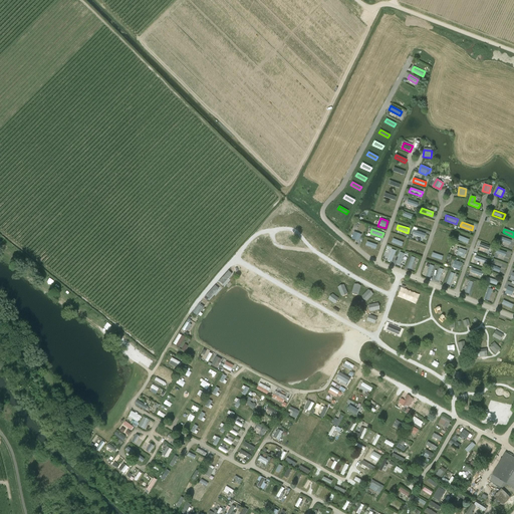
[(426,234),(414,230),(413,234),(424,238),(426,234)]
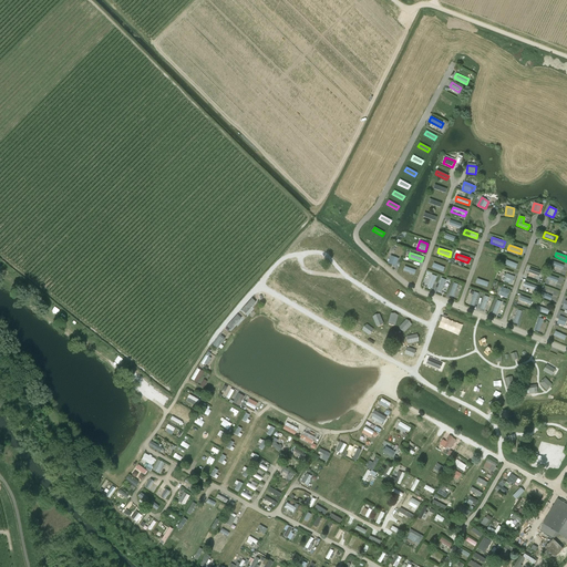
[(399,259),(391,256),(388,264),(395,266),(399,259)]
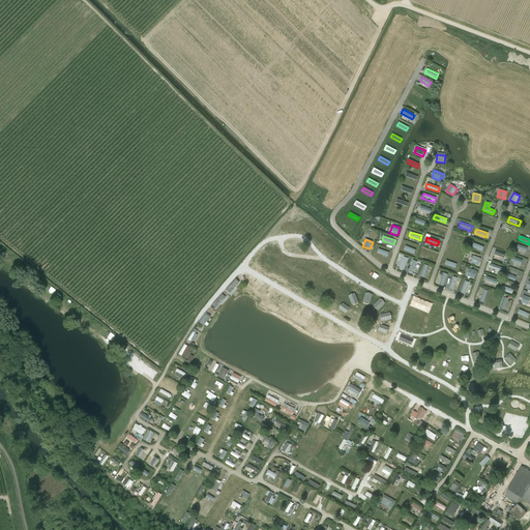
[(406,246),(404,251),(414,255),(415,251),(406,246)]
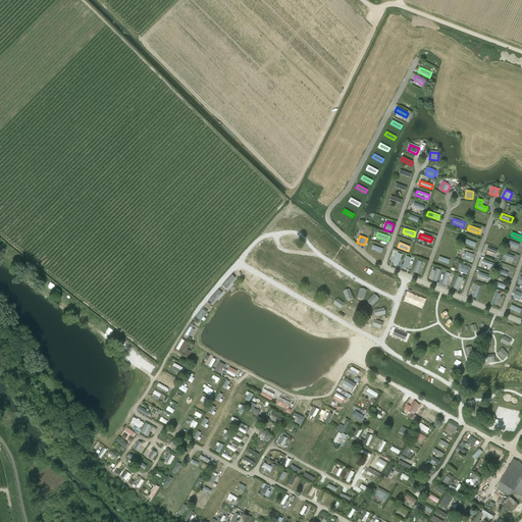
[(466,252),(464,259),(471,262),(473,255),(466,252)]
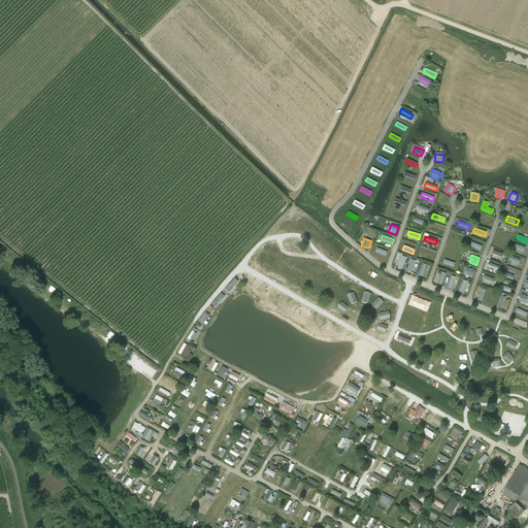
[(398,267),(402,269),(406,258),(402,256),(398,267)]
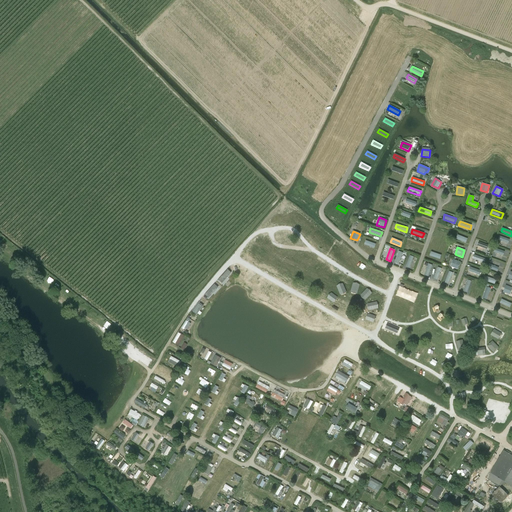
[(399,251),(394,263),(398,264),(403,253),(399,251)]
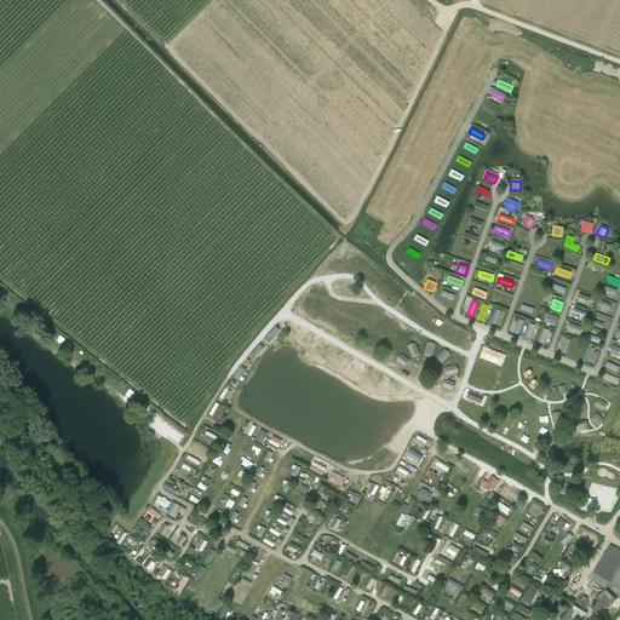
[(573,309),(572,314),(586,319),(589,314),(573,309)]
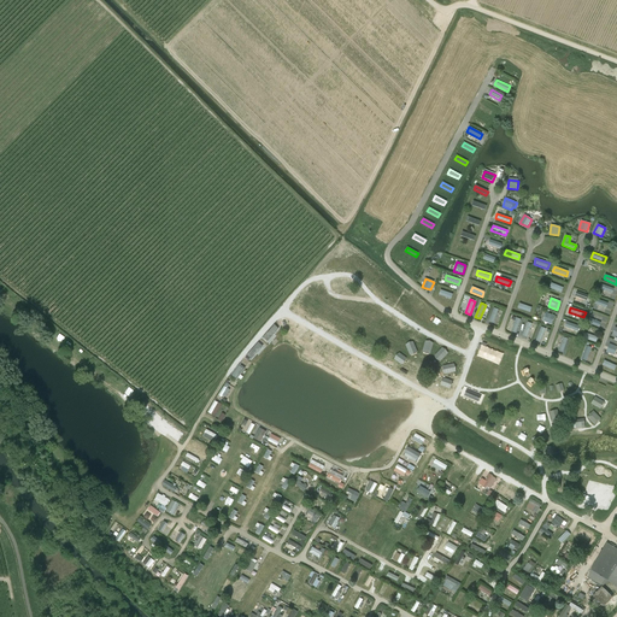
[(494,309),(489,322),(493,323),(499,310),(494,309)]
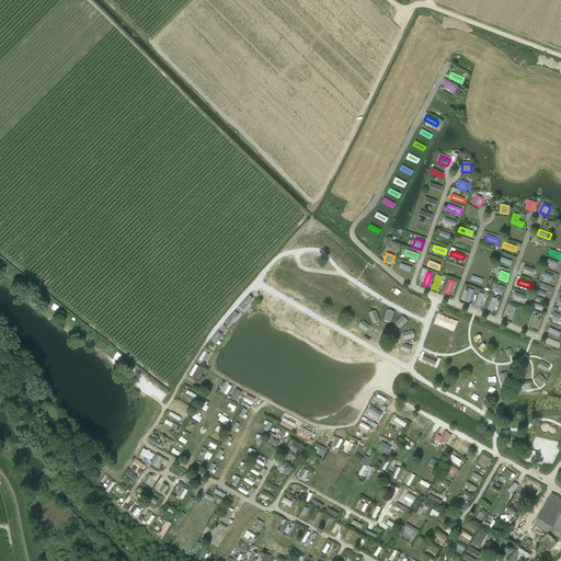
[(493,293),(501,295),(504,287),(496,284),(493,293)]
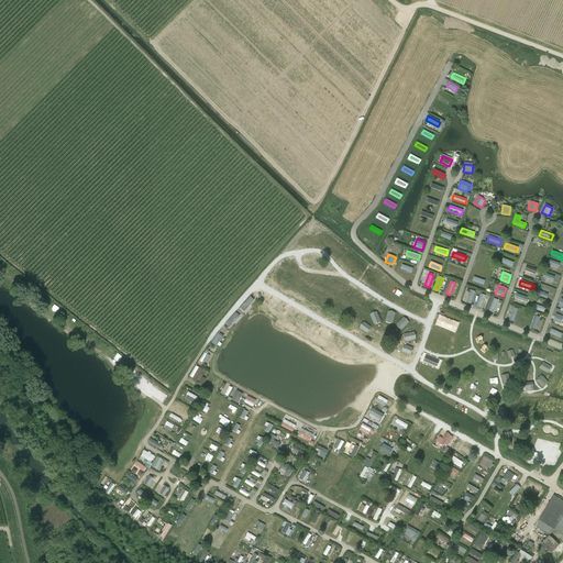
[(471,305),(475,291),(471,290),(466,302),(471,305)]
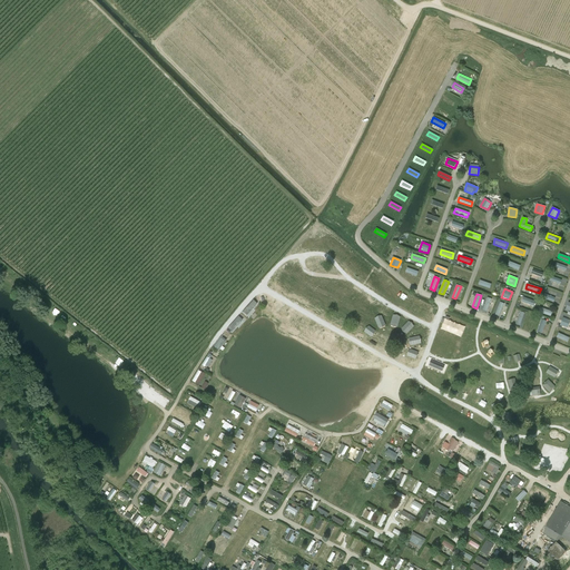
[(259,296),(249,302),(253,308),(263,304),(259,296)]
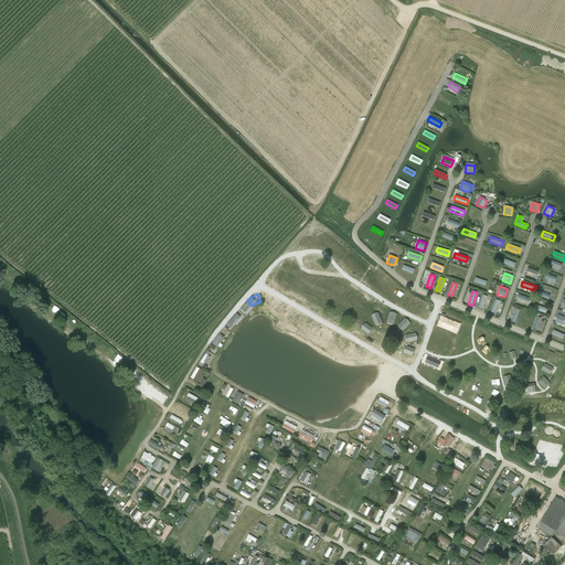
[(487,297),(482,295),(478,308),(482,309),(487,297)]
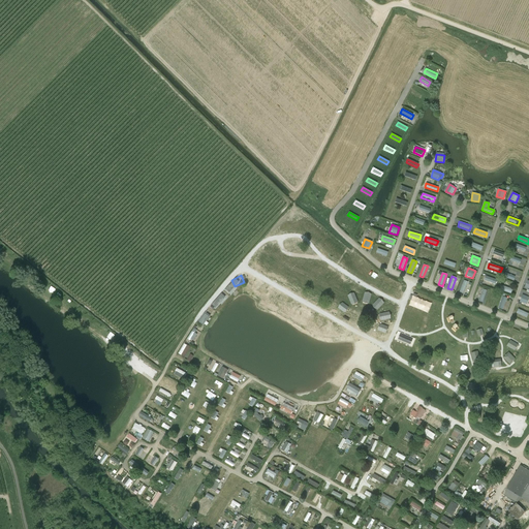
[(496,284),(497,280),(486,276),(484,280),(496,284)]
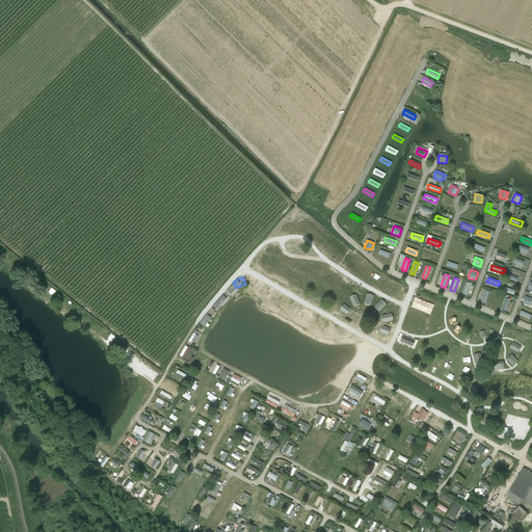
[(250,280),(247,286),(258,290),(261,285),(250,280)]
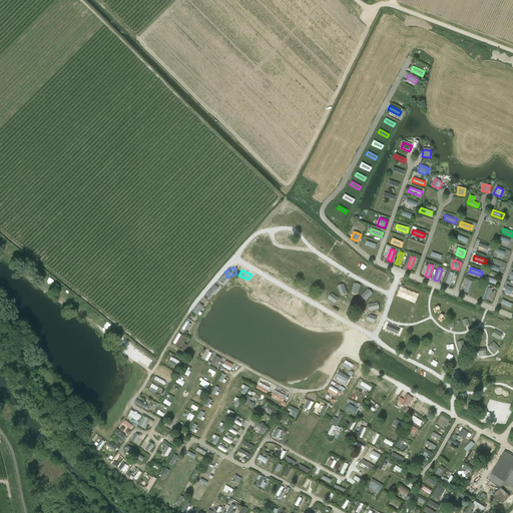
[(454,274),(450,272),(445,283),(449,285),(454,274)]
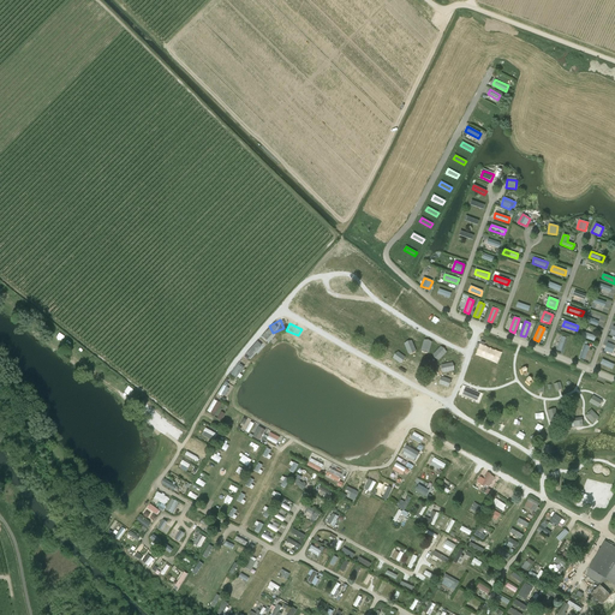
[(255,341),(262,348),(270,339),(262,332),(255,341)]
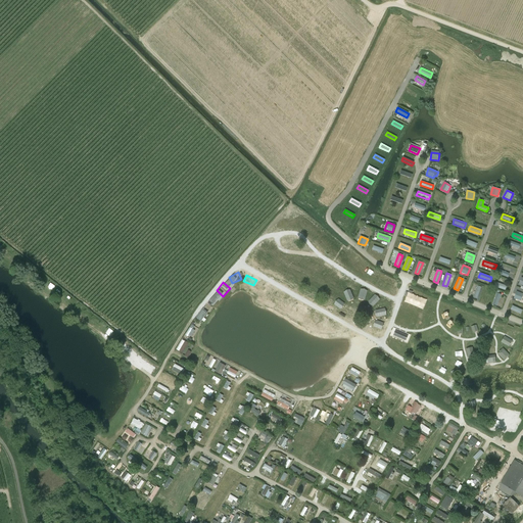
[(494,282),(493,286),(505,290),(507,286),(494,282)]
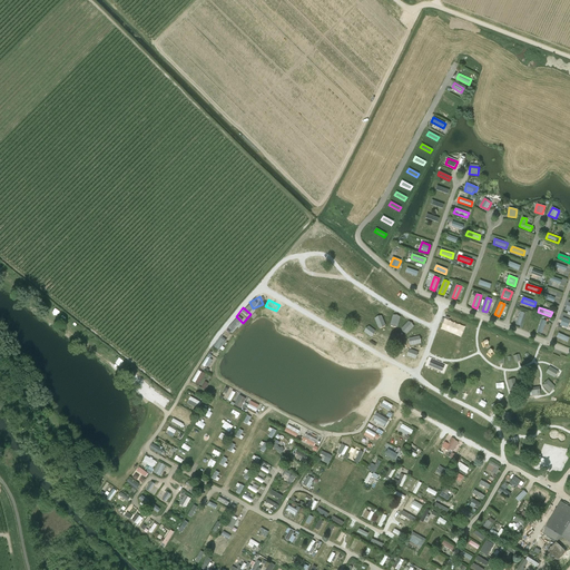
[(284,321),(291,313),(285,308),(278,316),(284,321)]
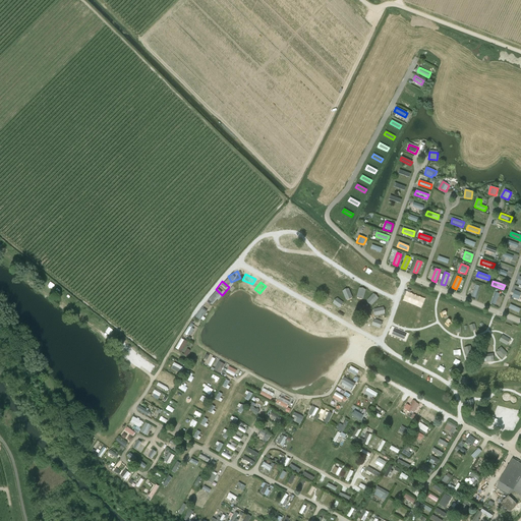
[(416,298),(418,294),(407,289),(405,293),(416,298)]
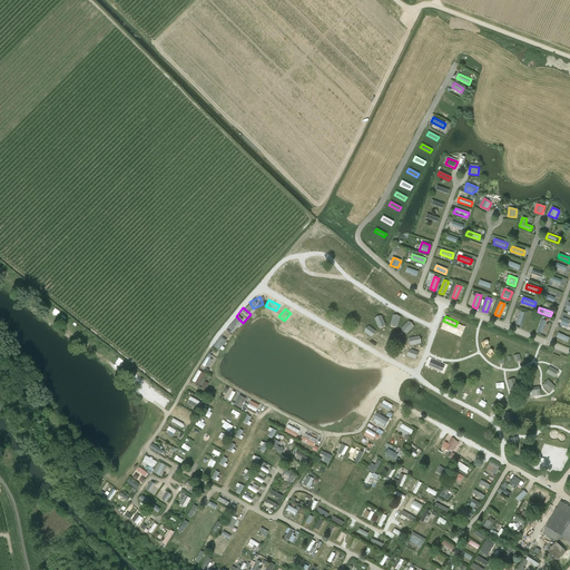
[(298,331),(304,321),(298,317),(292,327),(298,331)]
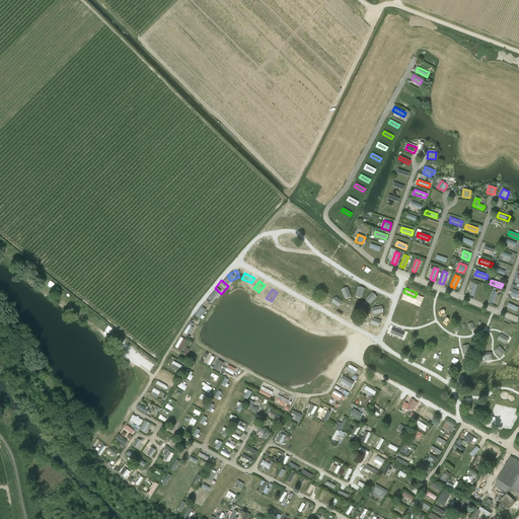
[(517,299),(518,292),(518,291),(512,289),(510,296),(512,297),(517,299)]
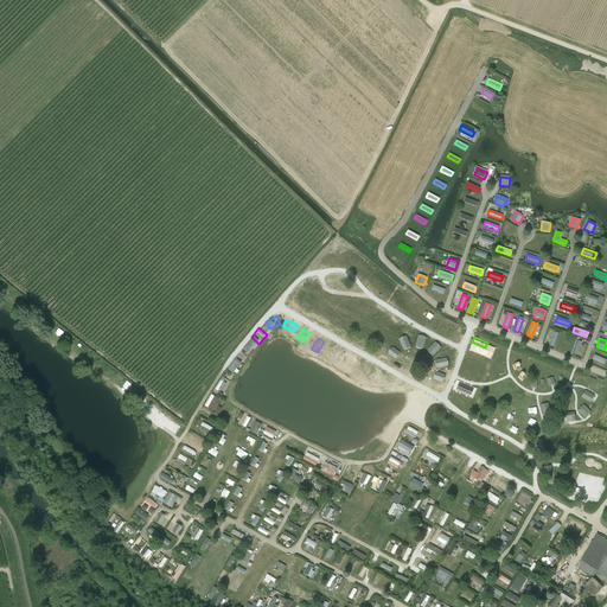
[(576,356),(581,343),(576,340),(572,353),(576,356)]
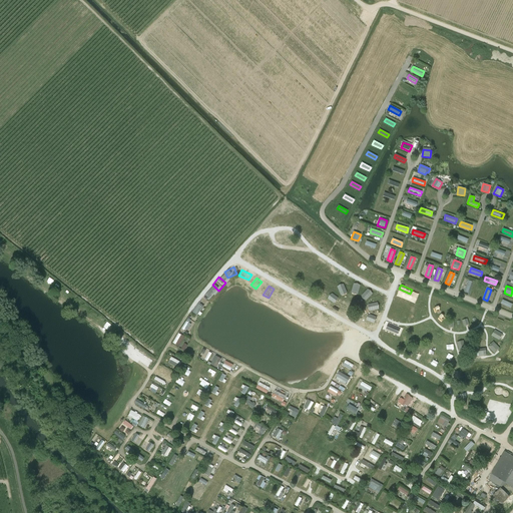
[(203,297),(211,302),(216,294),(208,289),(203,297)]
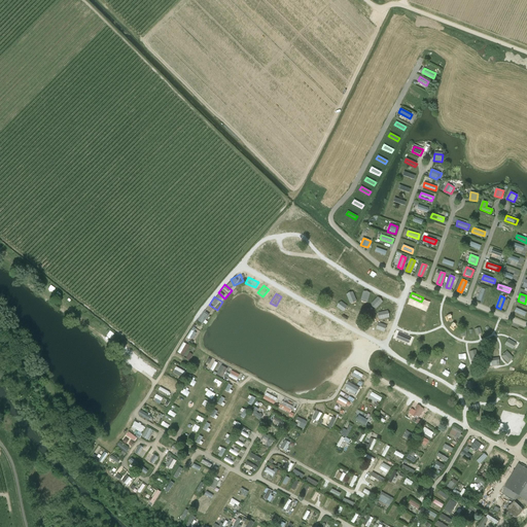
[(285,297),(281,308),(287,311),(291,301),(285,297)]
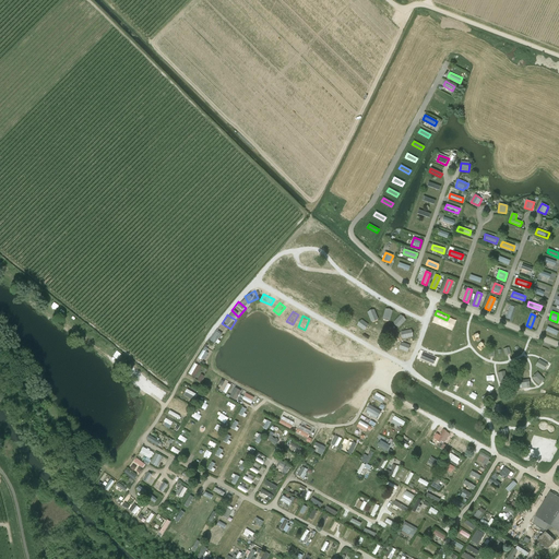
[(432,320),(430,324),(442,330),(444,325),(432,320)]
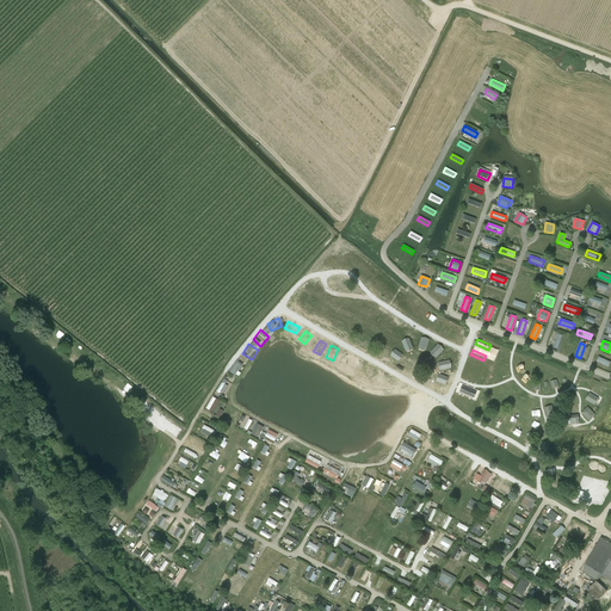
[(349,356),(343,365),(350,369),(356,359),(349,356)]
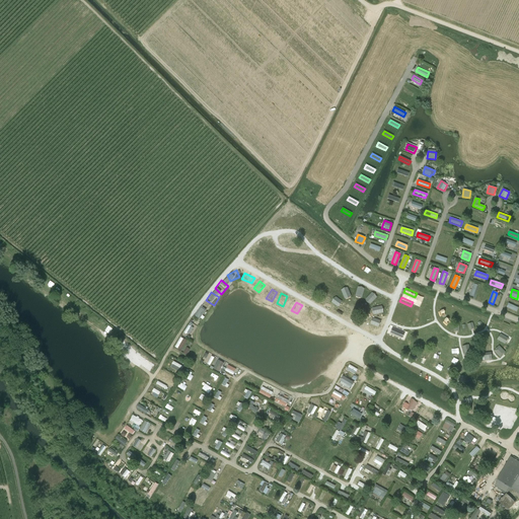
[(508,303),(506,307),(516,311),(518,307),(508,303)]
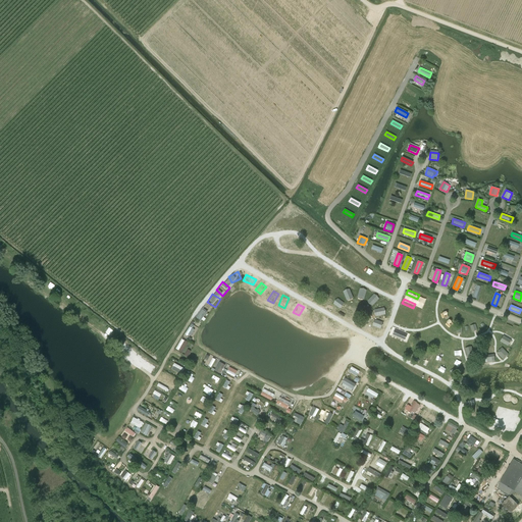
[(401,306),(400,310),(411,315),(412,311),(401,306)]
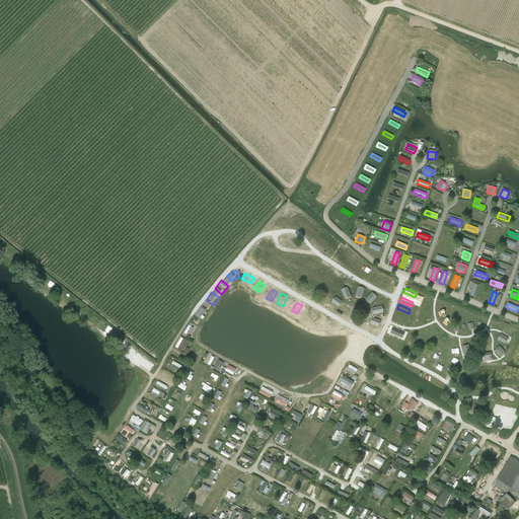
[(198,319),(206,310),(202,306),(194,315),(198,319)]
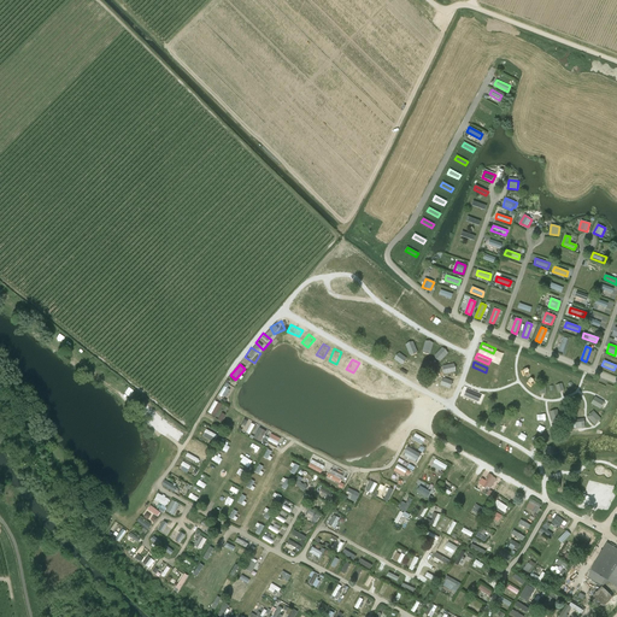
[(360,381),(372,385),(377,371),(366,366),(360,381)]
